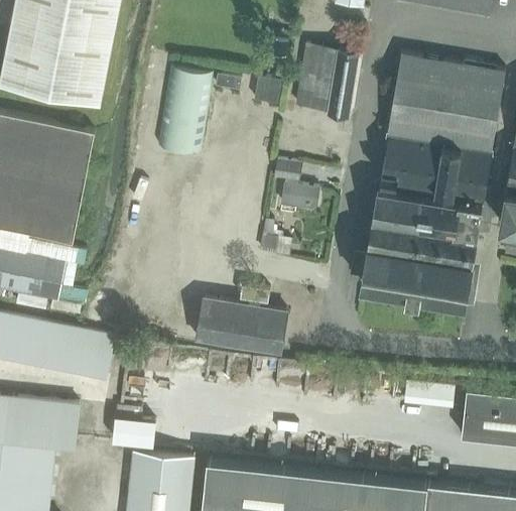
[(120,0),(15,0),(0,80),(0,84),(100,104),(120,0)]
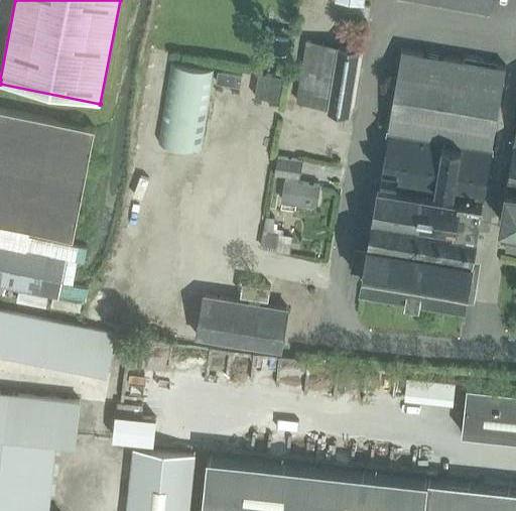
[(393,0),(394,1),(489,18),(492,0),(393,0)]
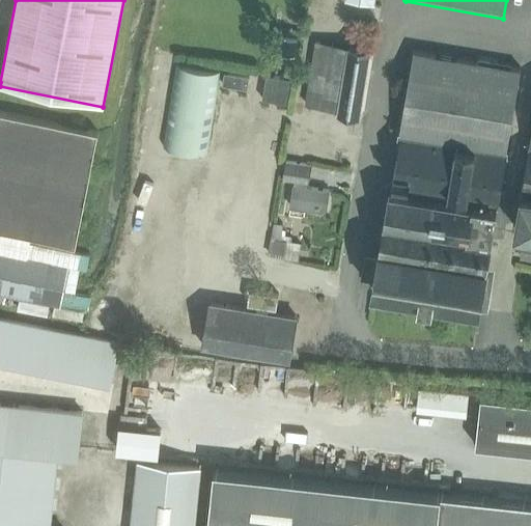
[(295,45),(280,43),(278,57),(292,59),(295,45)]
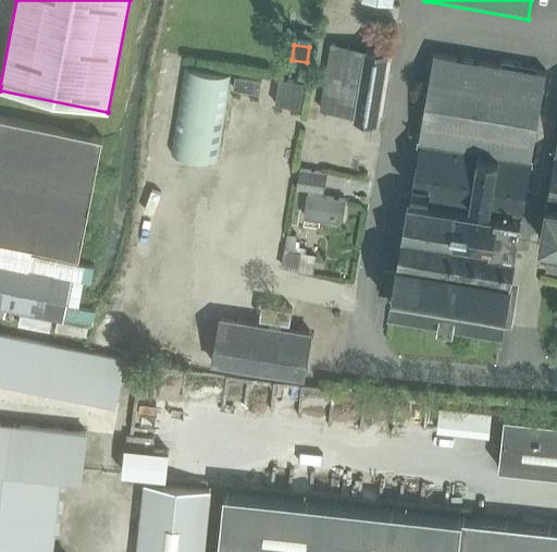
[(351,123),(376,127),(388,57),(363,52),(363,53),(330,48),(319,114),(353,120),(351,123)]
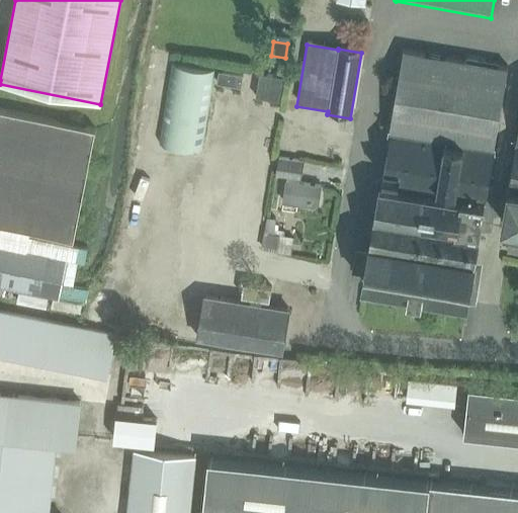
[(387,139),(390,139),(382,184),(486,200),(508,74),(403,55),(387,138),(387,139)]
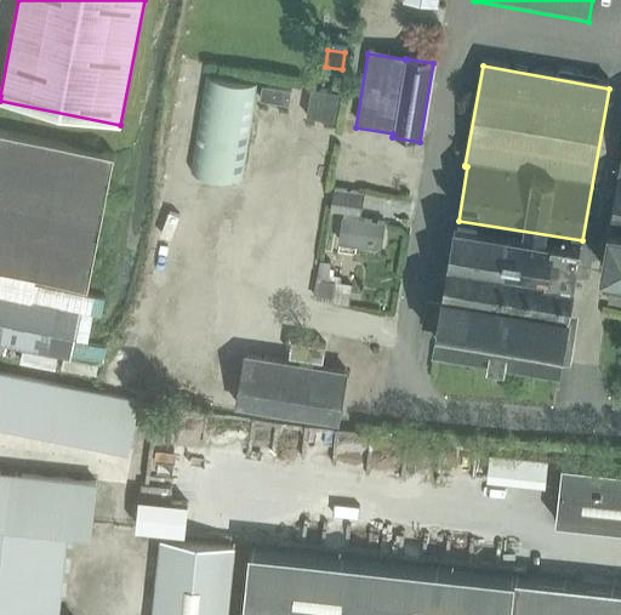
[(189,178),(241,187),(257,91),(204,83),(189,178)]
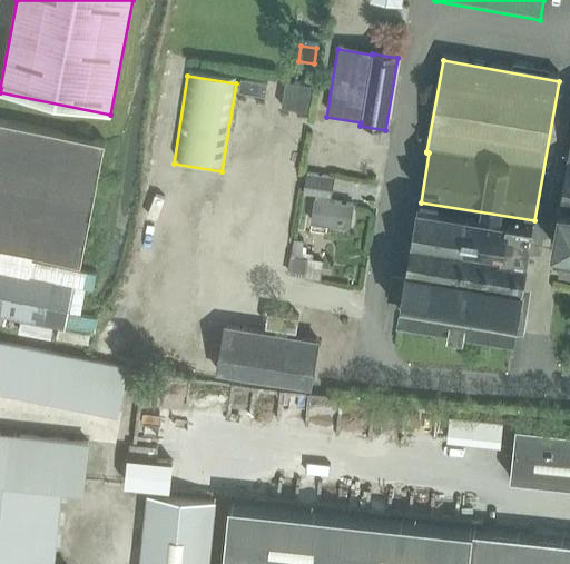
[(265,101),(267,88),(241,82),(237,97),(265,101)]
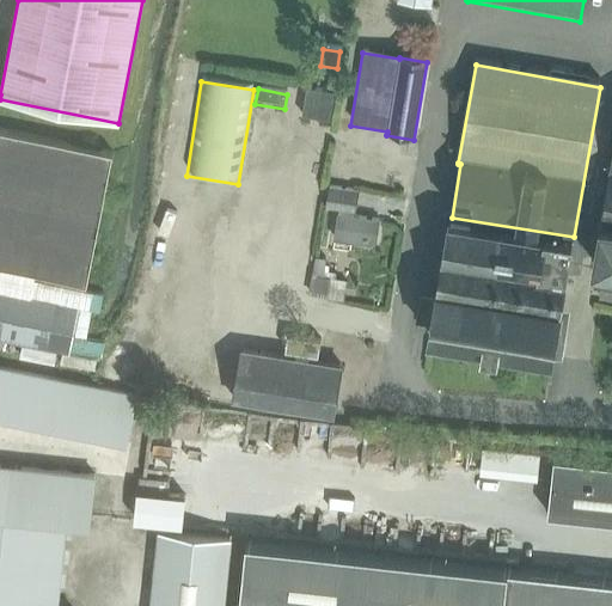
[(335,97),(306,92),(300,121),(329,126),(335,97)]
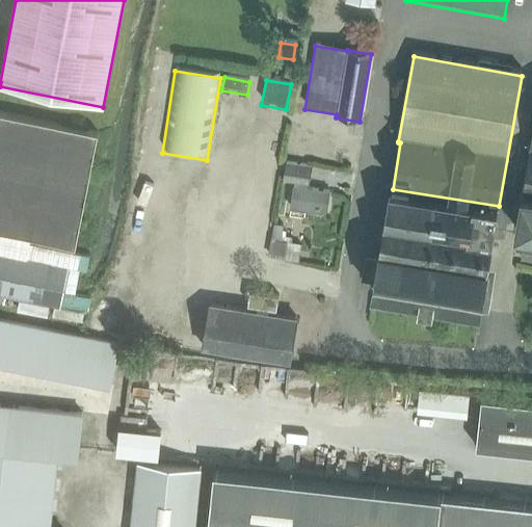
[(0,117),(0,177),(86,193),(98,137),(0,117)]
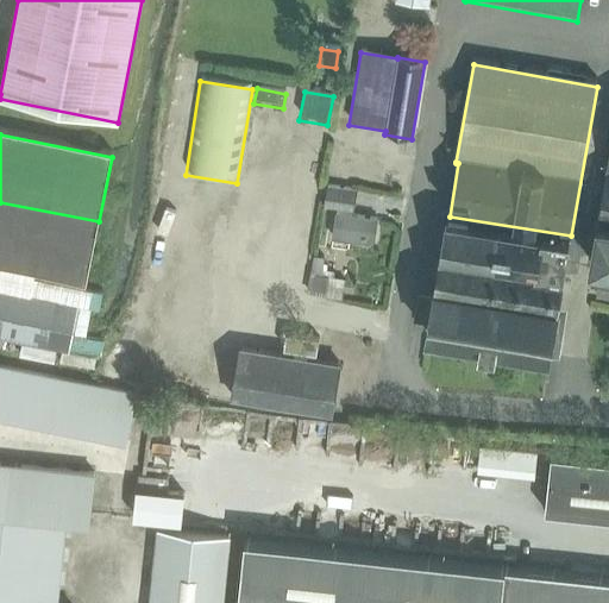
[(608,165),(598,228),(597,232),(591,265),(592,265),(591,269),(596,270),(608,272),(608,165)]
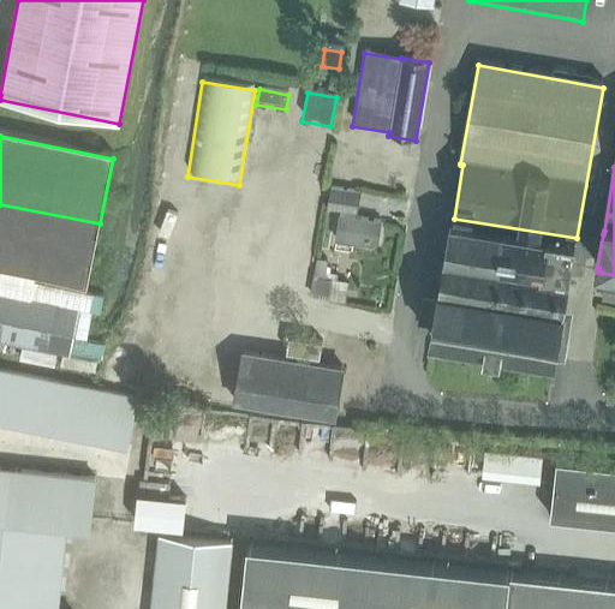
[(359,196),(330,191),(327,214),(357,218),(359,196)]
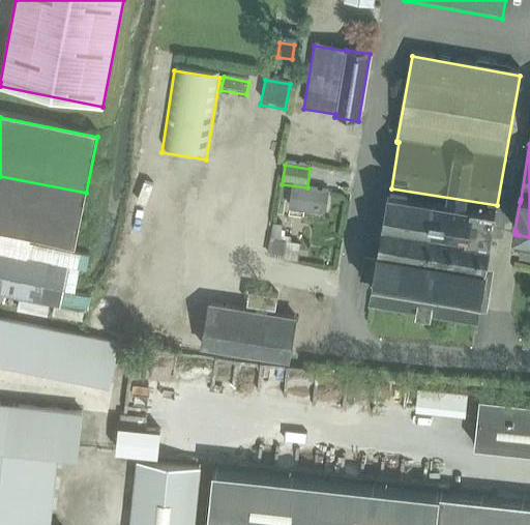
[(0,176),(0,235),(75,250),(86,193),(0,176)]
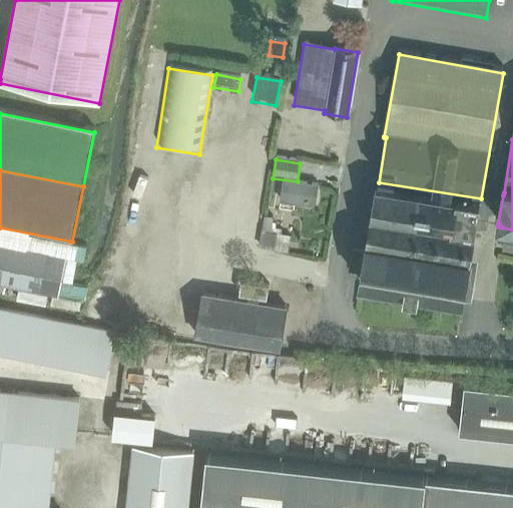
[(318,187),(282,182),(279,205),(314,210),(318,187)]
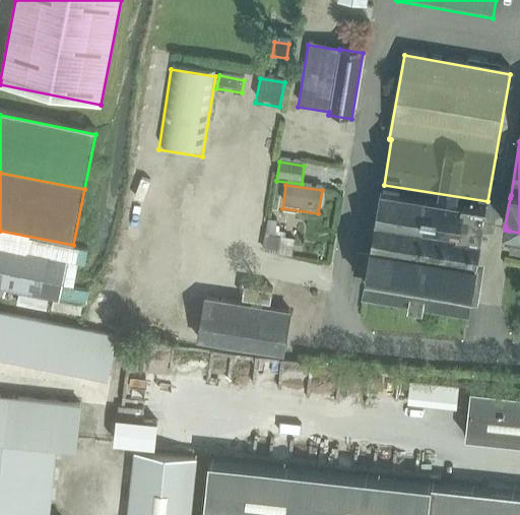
[(356,252),(352,276),(366,278),(363,291),(470,309),(488,208),(380,191),(370,254),(356,252)]
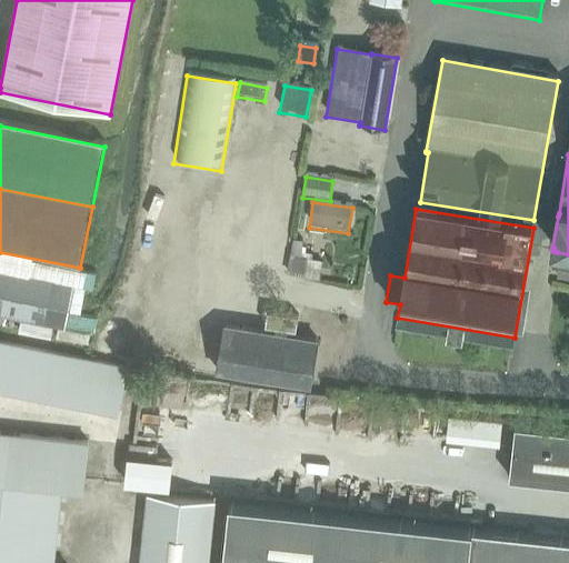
[(292,243),(290,260),(289,260),(286,278),(319,283),(321,265),(300,262),(302,244),(292,243)]
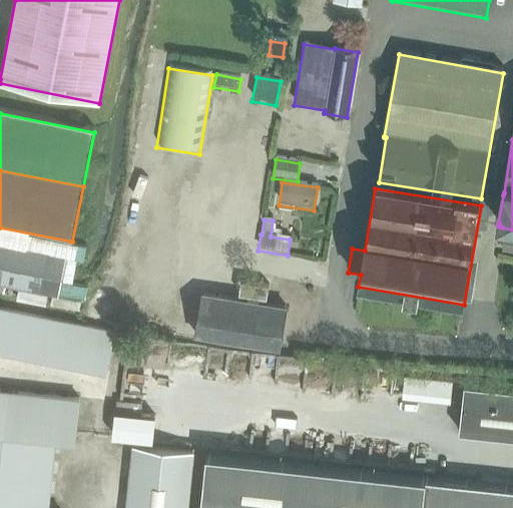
[(500,255),(512,257),(512,235),(503,234),(500,255)]
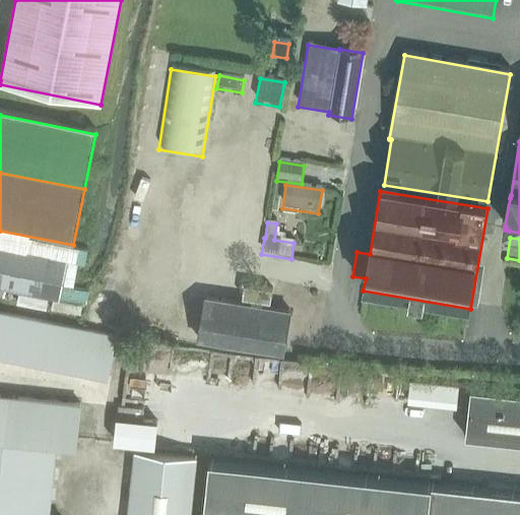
[(78,251),(25,241),(22,254),(0,249),(0,291),(59,303),(61,290),(72,292),(78,251)]
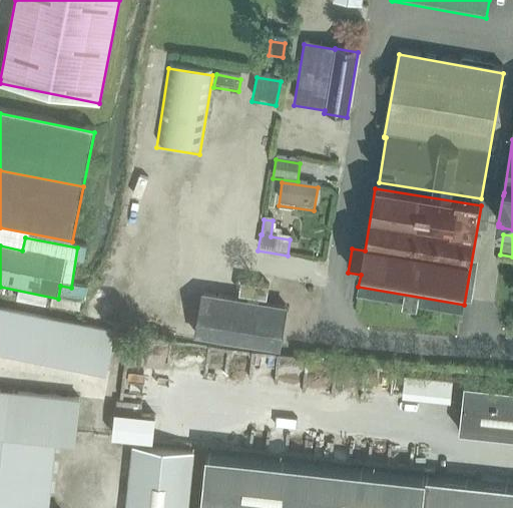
[(266,302),(268,289),(240,285),(238,298),(266,302)]
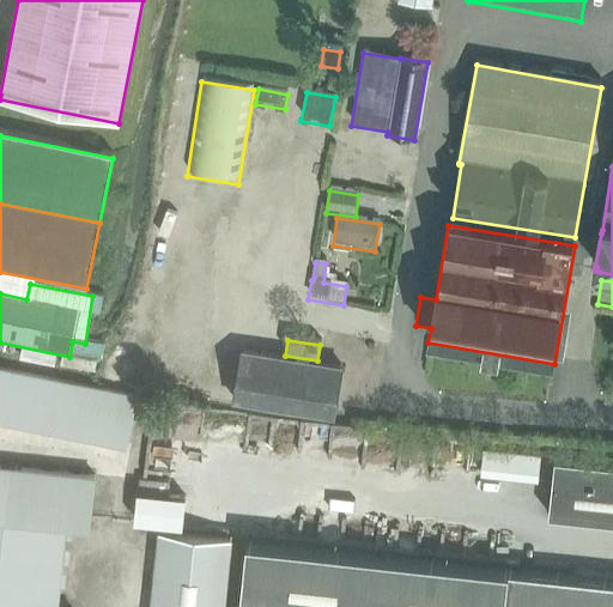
[(343,369),(241,353),(231,407),(333,423),(343,369)]
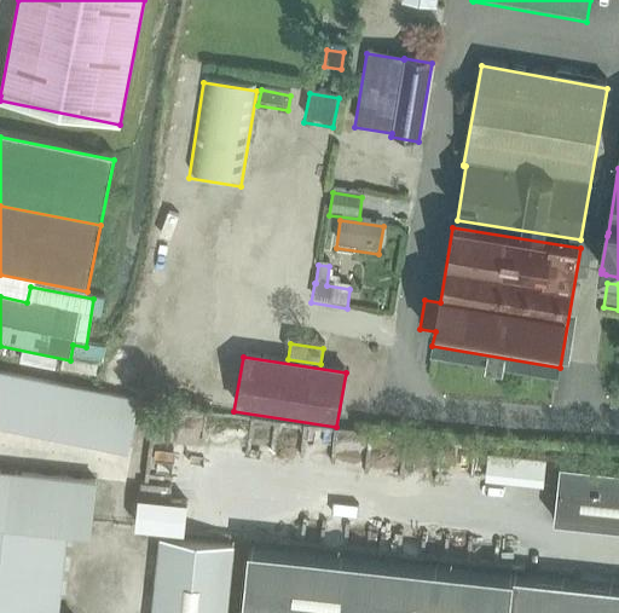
[(0,429),(128,456),(138,404),(0,375),(0,429)]
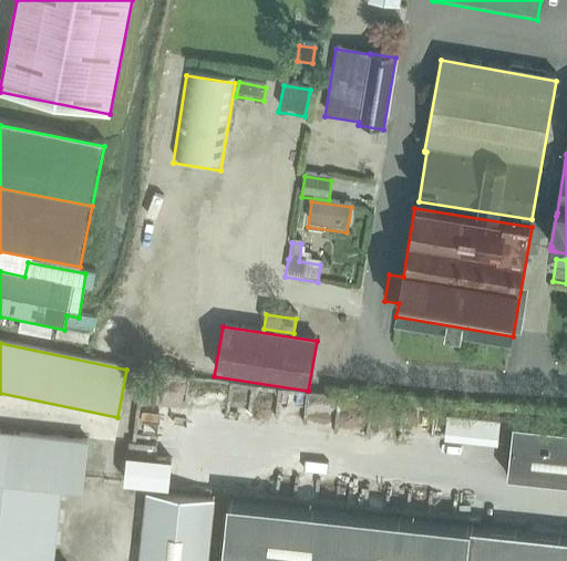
[(498,426),(445,421),(443,443),(496,448),(498,426)]
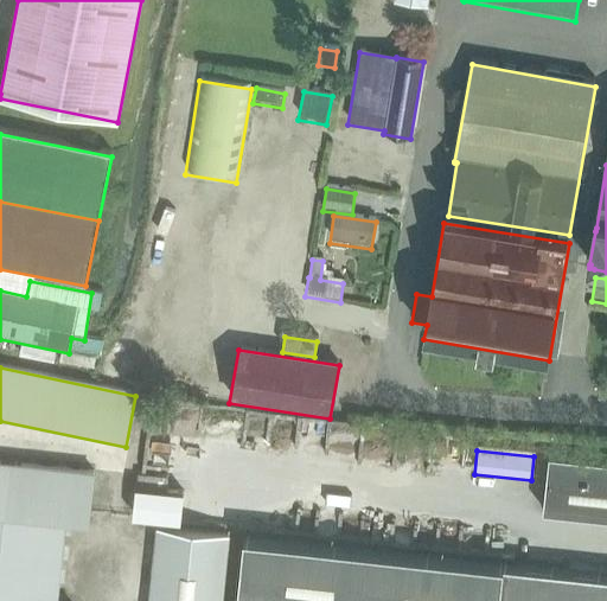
[(606,464),(548,459),(542,515),(606,522),(606,464)]
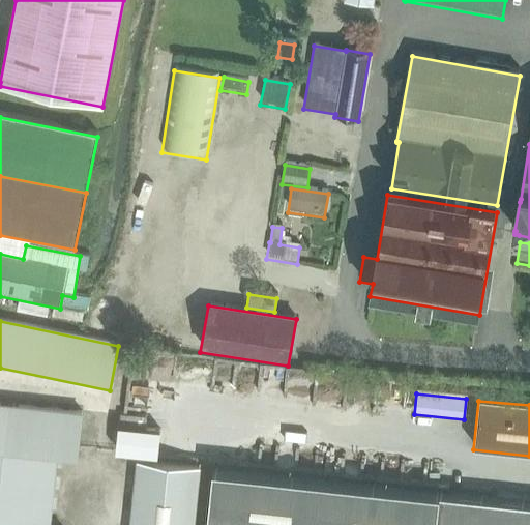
[(51,524),(58,458),(78,460),(83,415),(0,406),(0,524),(51,524)]
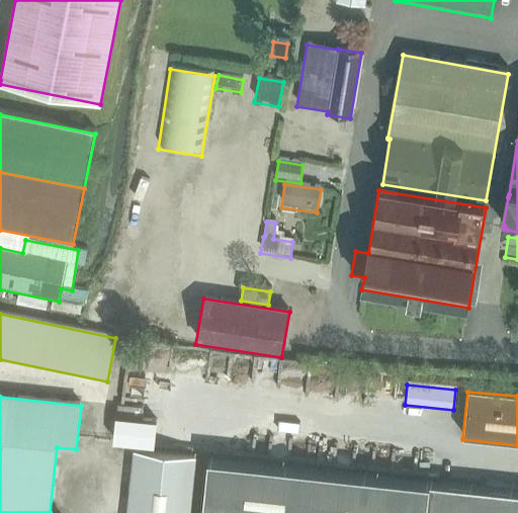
[(157,424),(115,419),(112,445),(154,449),(157,424)]
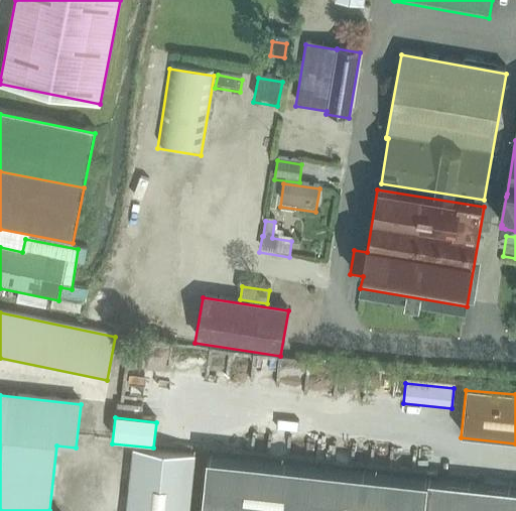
[(133,453),(127,510),(187,510),(194,459),(133,453)]
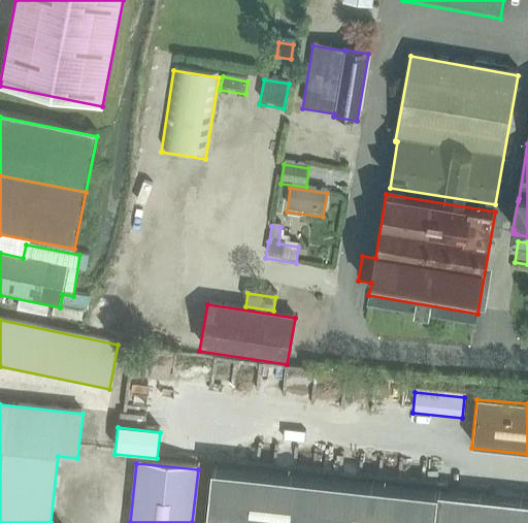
[(298,522),(302,481),(211,471),(206,522),(298,522)]
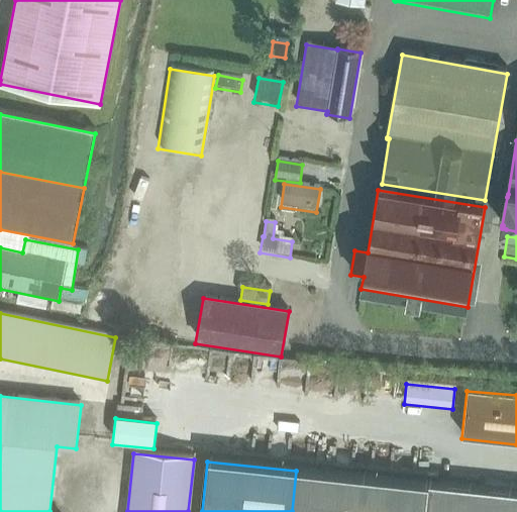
[(333,511),(336,476),(296,471),(292,511),(333,511)]
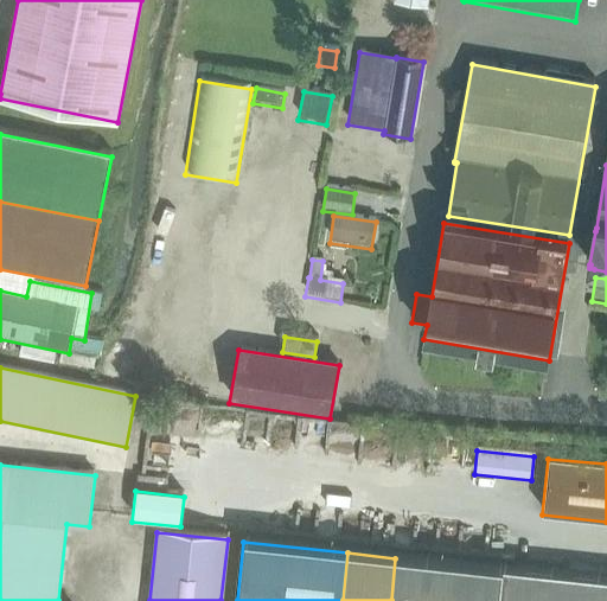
[(606,600),(606,580),(500,569),(395,558),(391,600),(606,600)]
